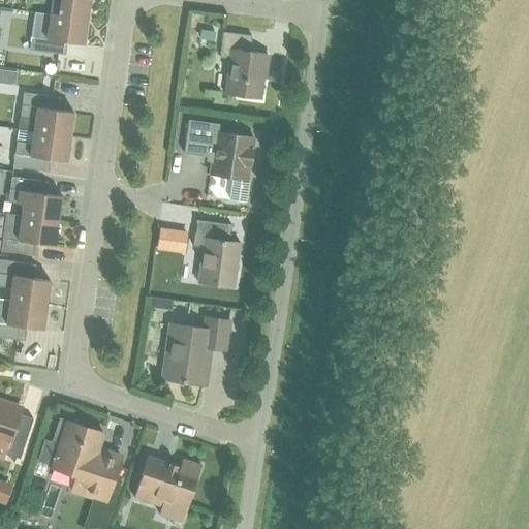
[(50,16),(86,21),(89,0),(31,0),(32,0),(51,3),(50,16)]
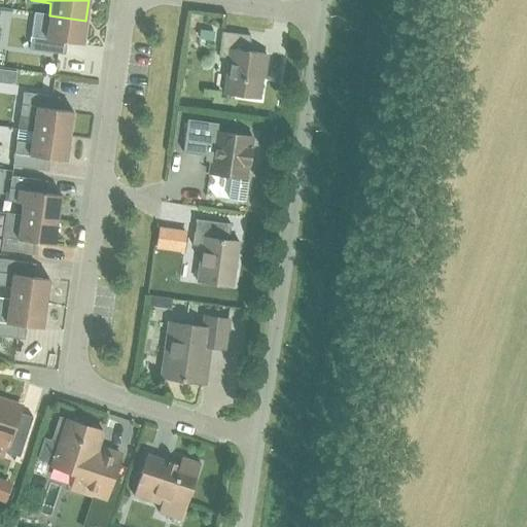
[(32,25),(29,49),(58,54),(59,41),(82,44),(85,21),(49,15),(34,13),(32,25)]
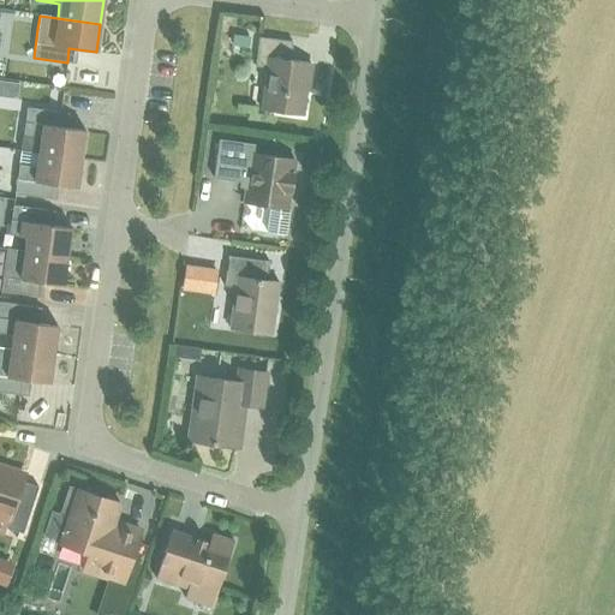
[(232,35),(231,46),(248,48),(249,37),(232,35)]
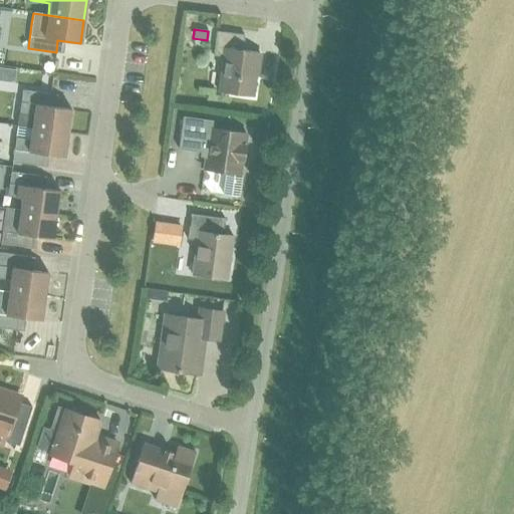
[(223,57),(218,92),(253,96),(259,53),(242,50),(244,35),(216,31),(213,55),(223,57)]
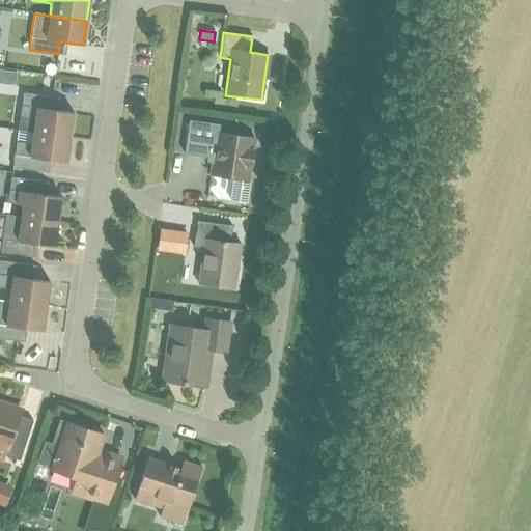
[(23,93),(18,131),(70,138),(74,113),(50,110),(52,98),(23,93)]
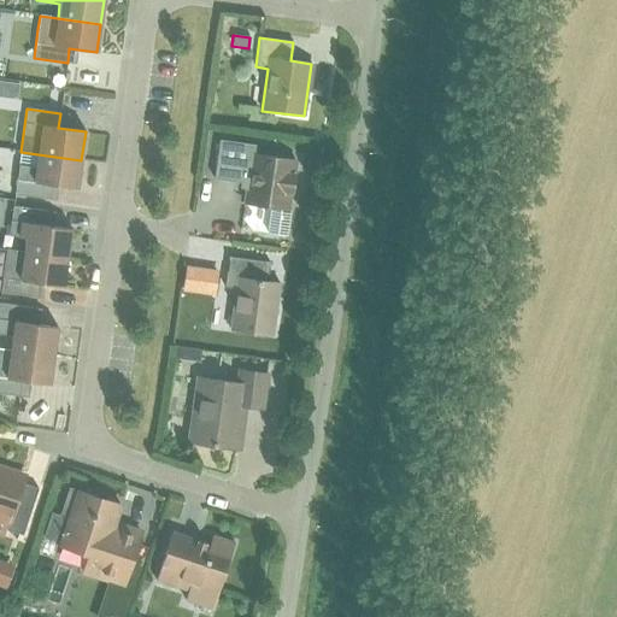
[(219,140),(213,180),(239,183),(239,188),(247,189),(245,205),(270,209),(266,233),(287,236),(291,211),(287,211),(289,193),(293,193),(295,175),(292,175),(294,159),(252,153),(253,145),(219,140)]
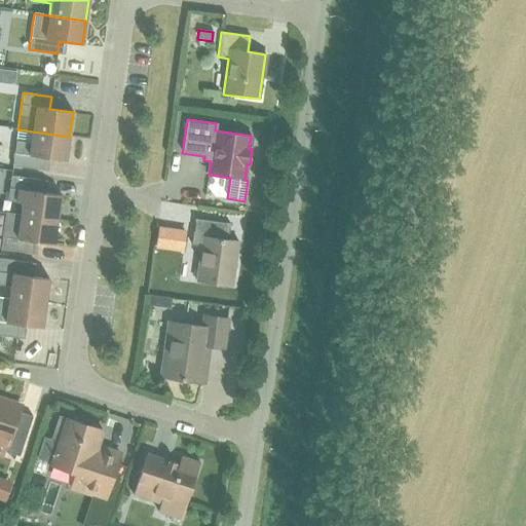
[(66,161),(69,137),(17,129),(12,166),(41,171),(42,157),(66,161)]
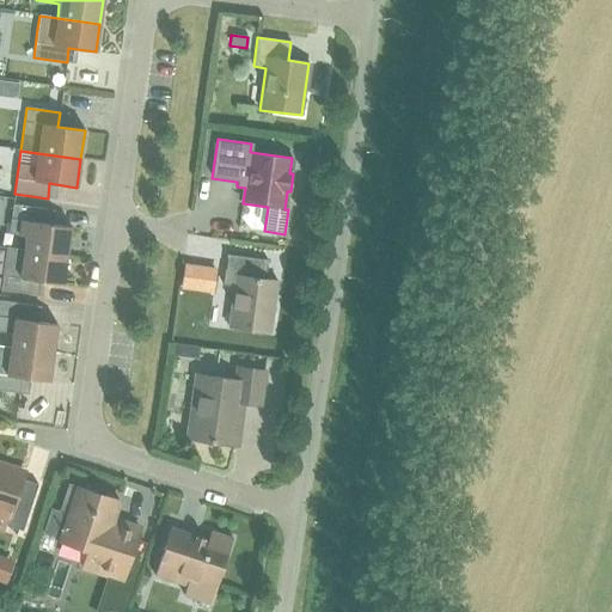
[(24,250),(67,256),(71,227),(44,224),(46,209),(13,204),(8,234),(26,237),(24,250)]
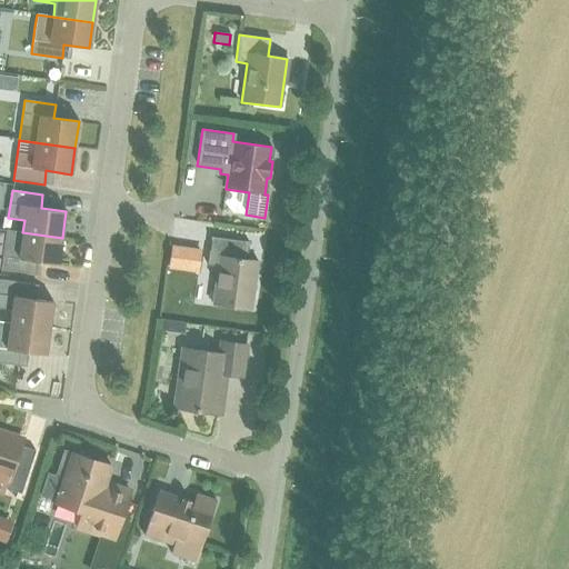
[(5,242),(0,270),(31,275),(33,261),(58,265),(62,238),(22,232),(6,230),(5,242)]
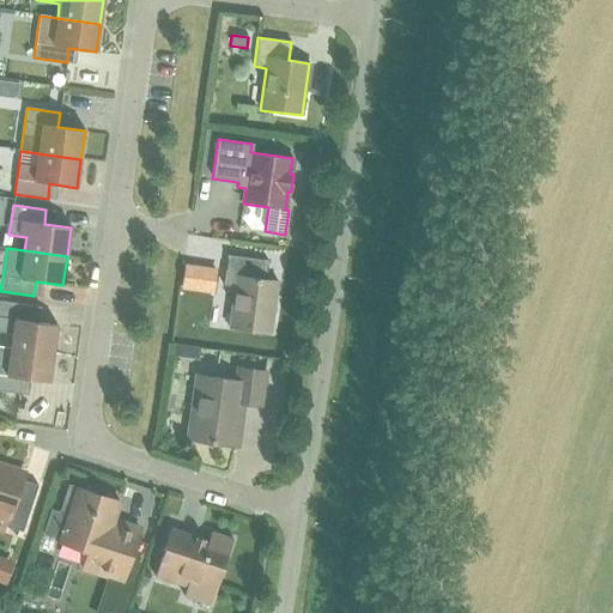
[(235,287),(229,328),(269,334),(277,281),(265,280),(268,261),(226,255),(223,285),(235,287)]
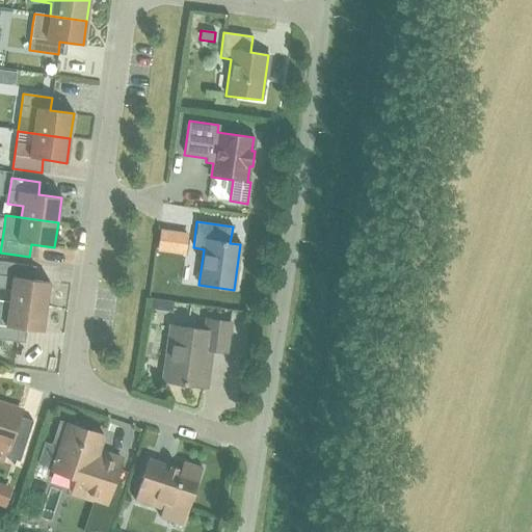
[(159,228),(157,249),(165,250),(168,230),(159,228)]
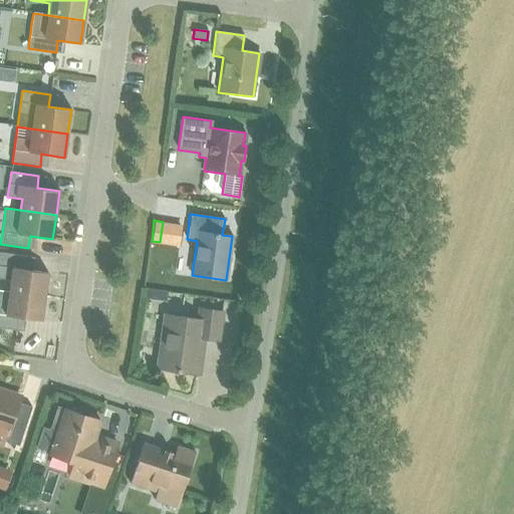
[(9,291),(44,296),(48,273),(25,269),(27,256),(0,252),(0,278),(10,280),(9,291)]
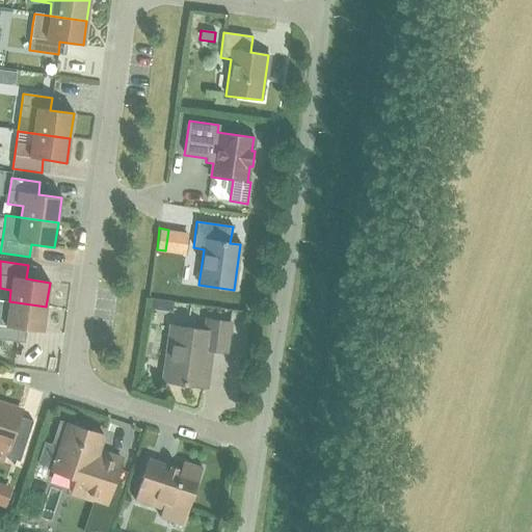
[(0,339),(17,342),(19,328),(43,331),(46,307),(9,301),(0,300),(0,339)]
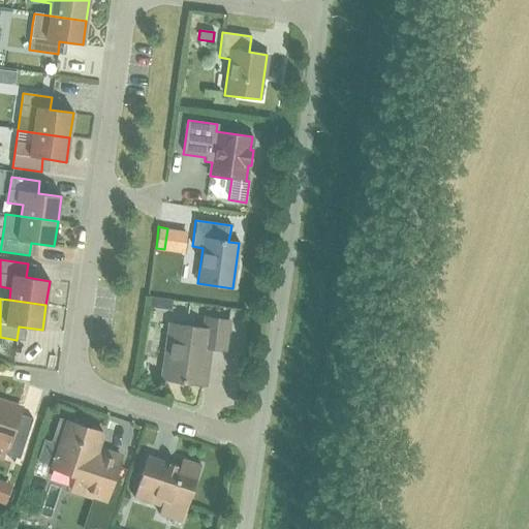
[(169,324),(162,379),(204,385),(209,348),(224,350),(228,320),(206,317),(204,329),(169,324)]
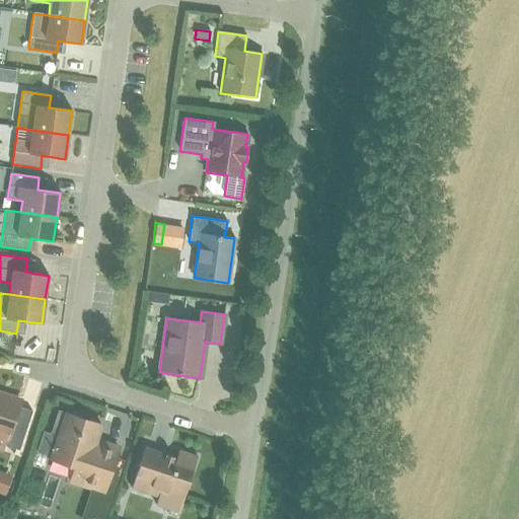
[(19,450),(31,411),(19,406),(20,402),(0,395),(0,434),(7,436),(4,445),(19,450)]
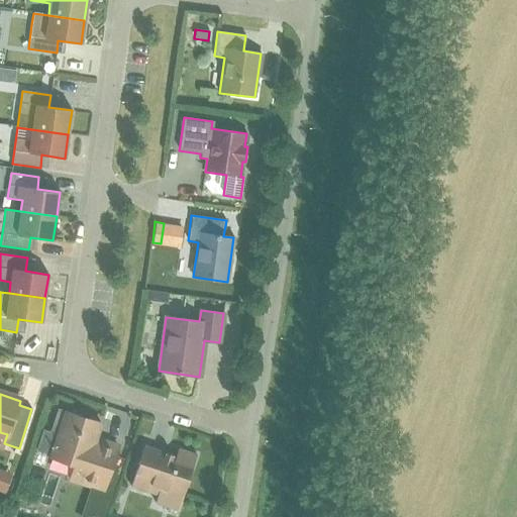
[(43,432),(36,452),(50,457),(74,466),(70,479),(103,490),(110,470),(118,446),(95,439),(100,423),(66,411),(58,436),(48,434),(43,432)]
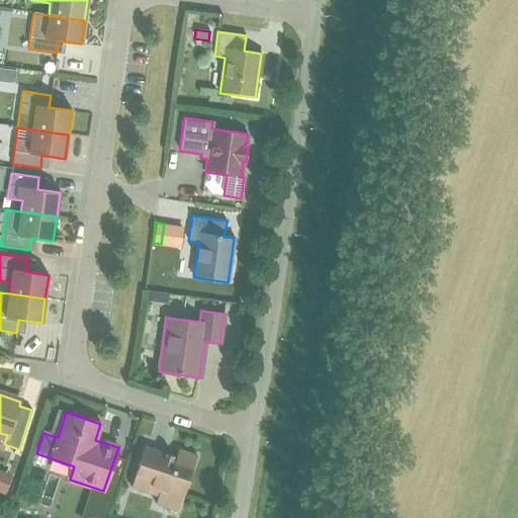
[(178,511),(183,496),(192,470),(196,455),(178,449),(176,457),(144,446),(137,470),(131,488),(156,496),(157,496),(155,504),(178,511)]
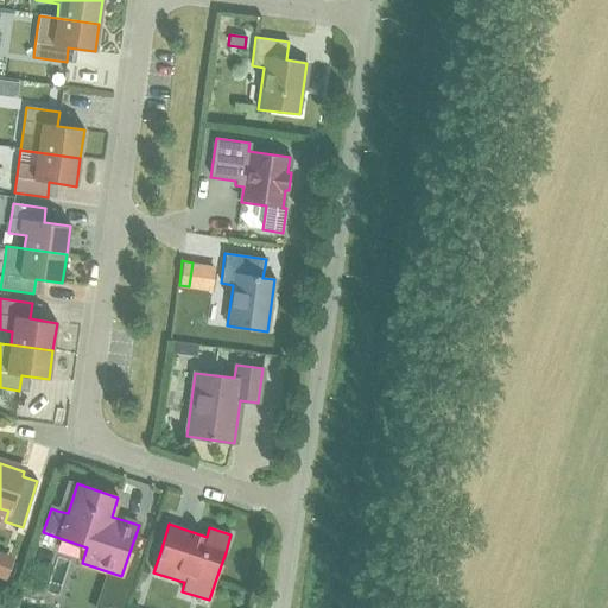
[(1,552),(0,551),(0,577),(5,580),(13,556),(1,552)]
